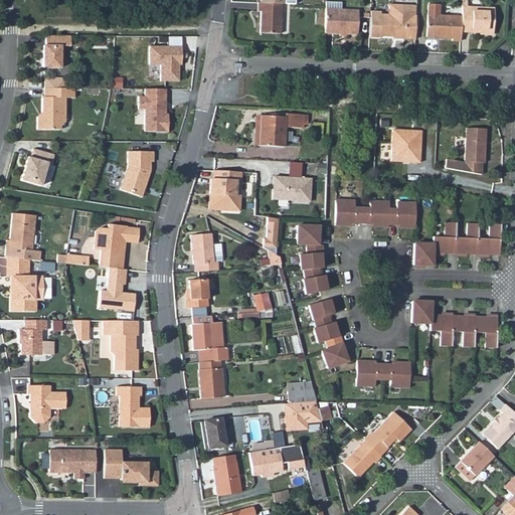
[(338,0),(325,0),(325,8),(340,8),(341,0),(338,0)]
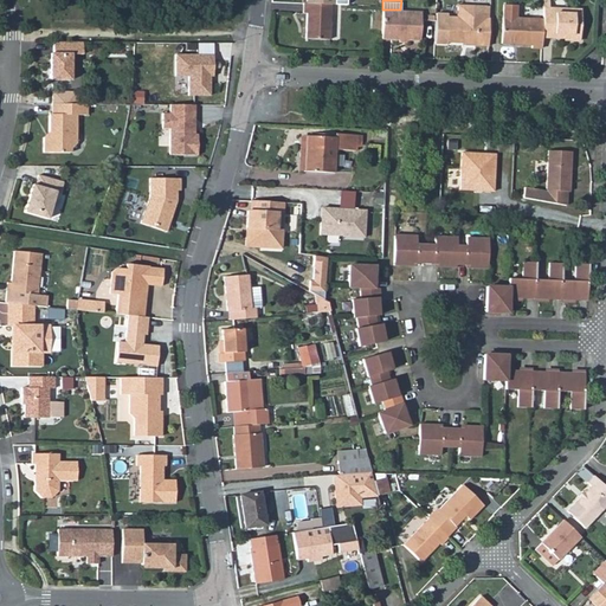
[(309,20),(333,20),(333,4),(305,2),(304,12),(309,13),(309,20)]
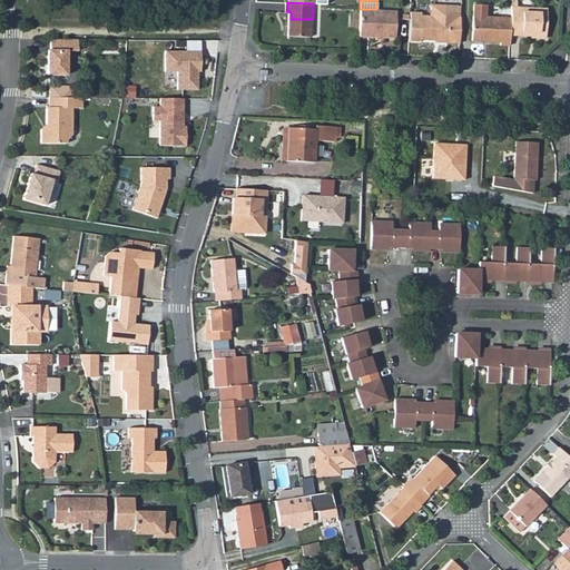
[(497,47),(508,47),(508,37),(509,17),(483,16),(483,3),(471,3),(471,15),(470,15),(469,42),(497,43),(497,47)]
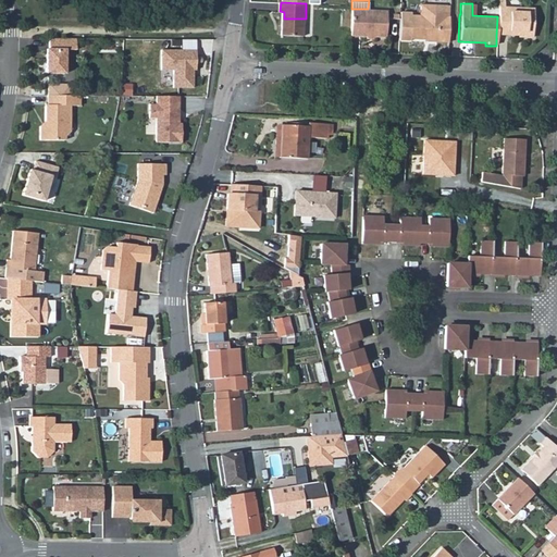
[(399,11),(398,39),(409,40),(409,38),(423,39),(434,40),(434,41),(445,42),(446,16),(443,16),(444,5),(419,4),(419,15),(410,15),(410,12),(399,11)]
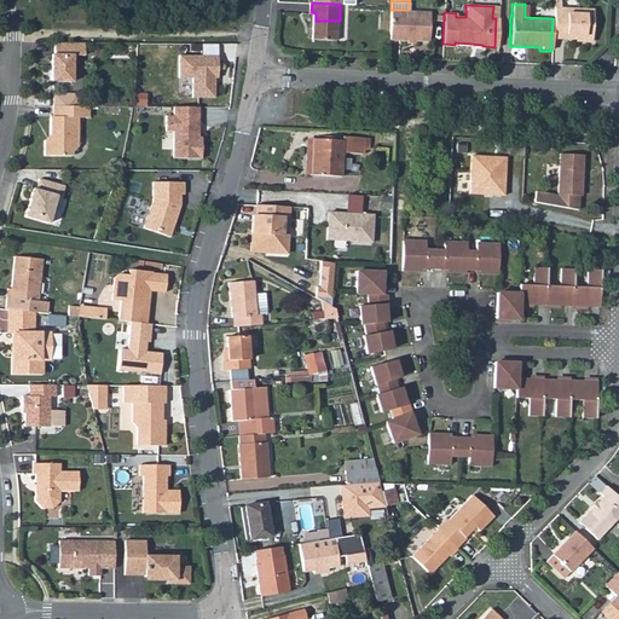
[(553,18),(551,40),(578,41),(577,44),(589,45),(590,11),(559,10),(553,9),(553,18)]
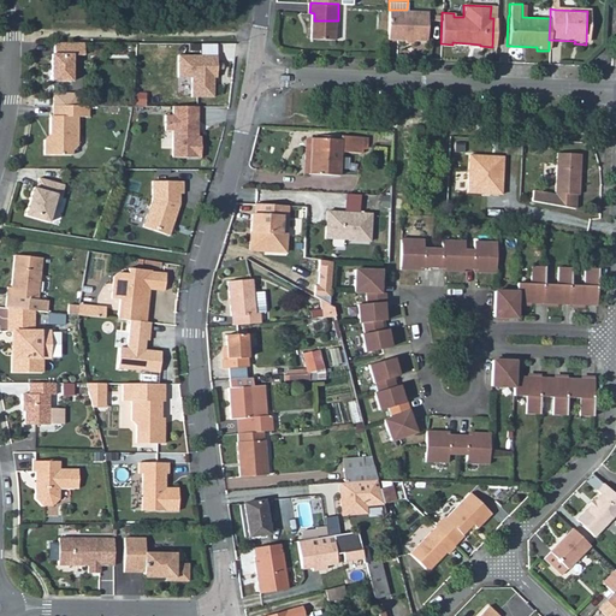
[(389,10),(388,37),(404,39),(413,39),(426,40),(428,11),(407,10),(389,10)]
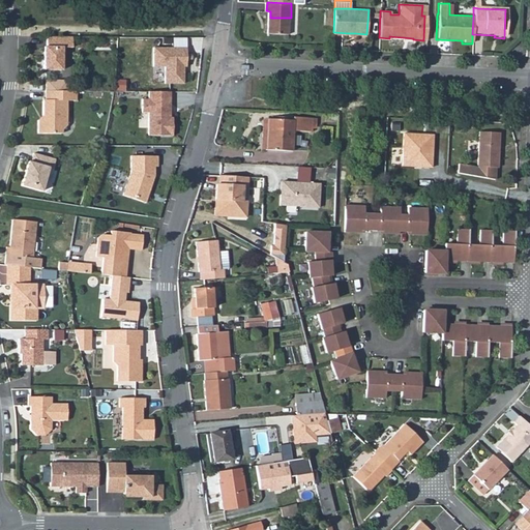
[(290,33),(291,18),(270,18),(269,33),(290,33)]
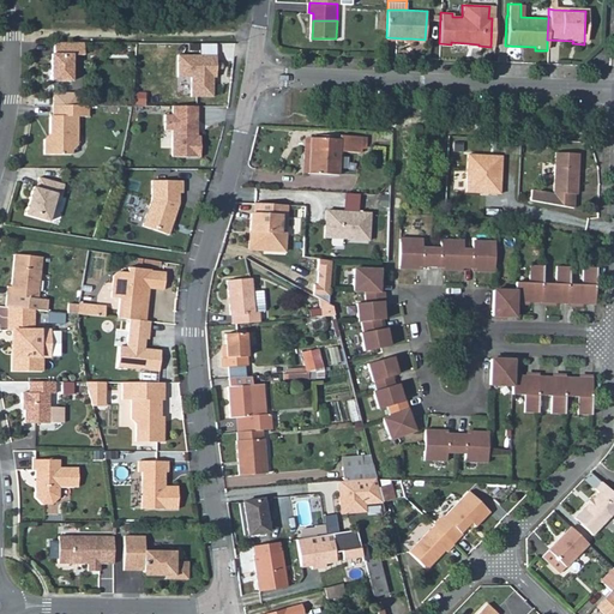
[(52,55),(50,82),(72,82),(72,55),(84,55),(84,43),(54,43),(54,55),(52,55)]
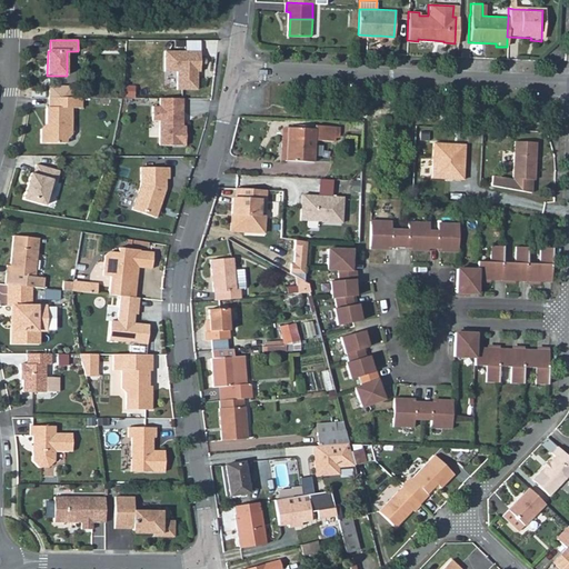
[(198,90),(198,78),(198,71),(201,71),(201,51),(166,51),(166,71),(178,71),(178,90),(198,90)]
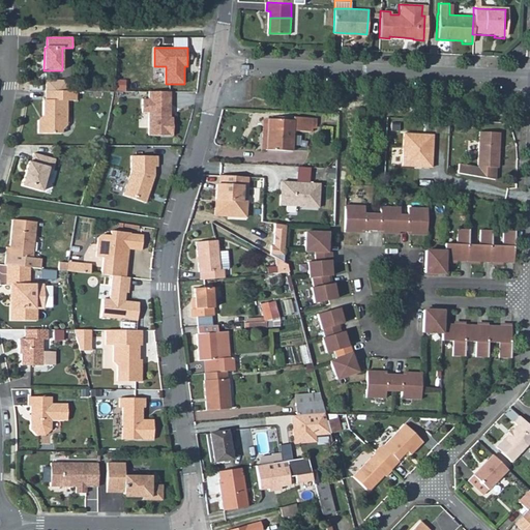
[(46,81),(46,91),(67,91),(67,81),(46,81)]
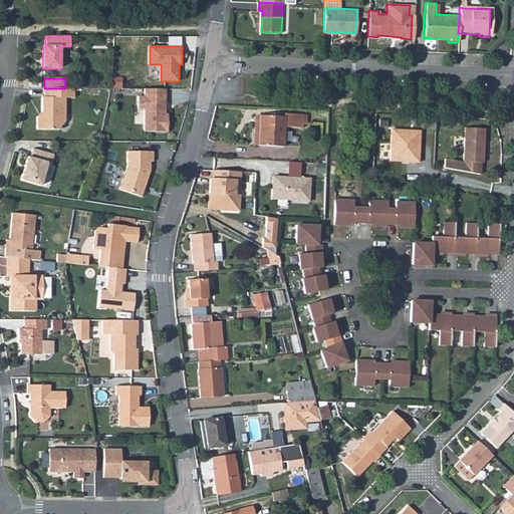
[(73,98),(73,88),(65,88),(44,88),(43,88),(43,97),(41,97),(41,112),(37,117),(36,130),(60,130),(60,126),(64,121),(65,98),(73,98)]
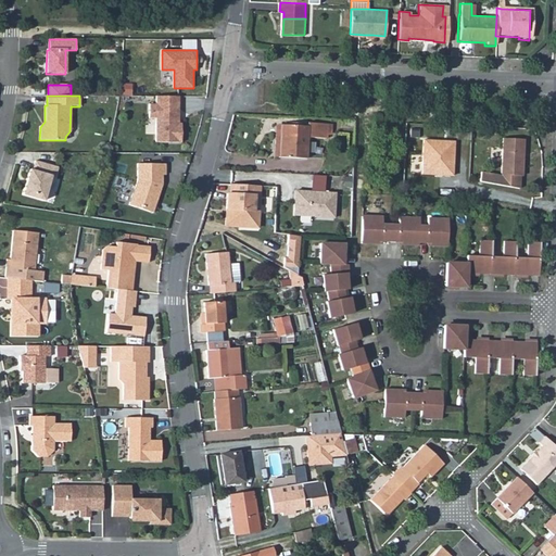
[(156,142),(181,142),(181,123),(179,123),(177,123),(177,121),(179,117),(179,96),(156,96),(156,104),(150,104),(150,117),(156,117),(156,142)]
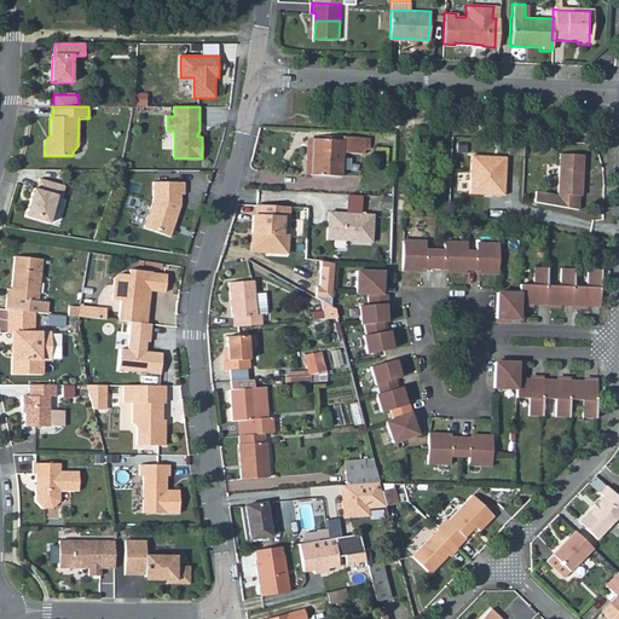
[(342,142),(312,139),(311,174),(341,175),(342,152),(364,154),(365,150),(365,139),(342,138),(342,142)]
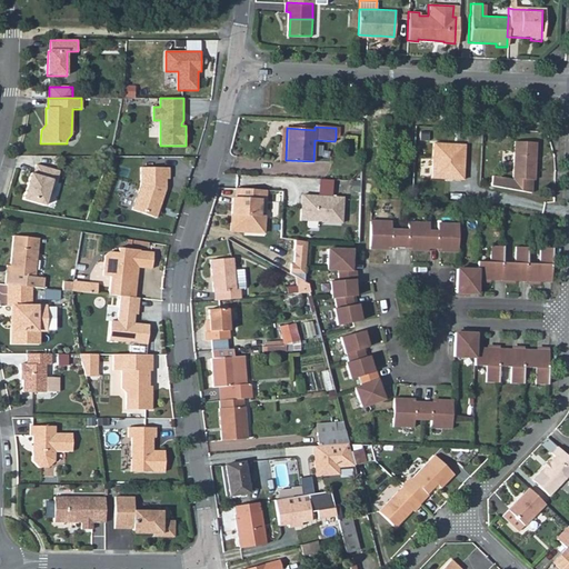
[(532,180),(535,142),(512,142),(510,190),(530,195),(530,180),(532,180)]
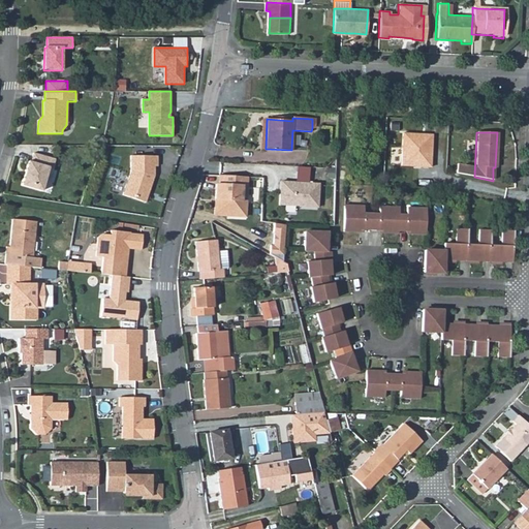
[(429,167),(431,134),(401,133),(400,165),(429,167)]
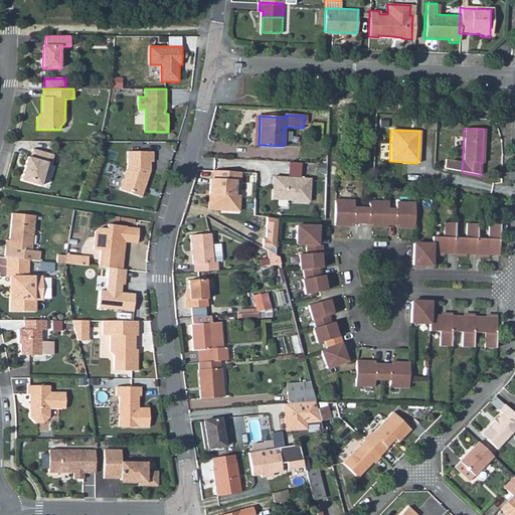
[(20,180),(40,186),(46,163),(50,165),(53,155),(32,149),(30,158),(27,157),(20,180)]
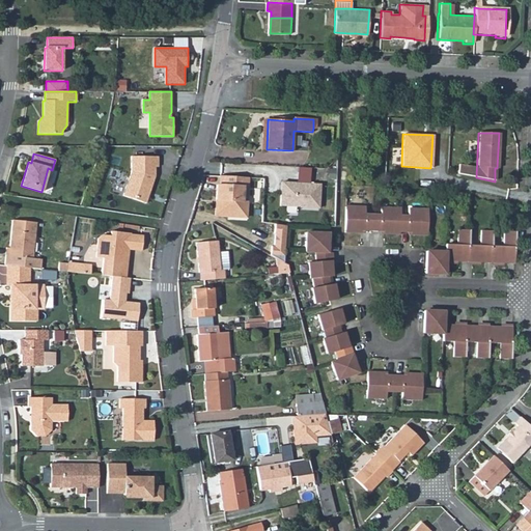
[(123,196),(144,202),(147,192),(149,192),(155,175),(155,167),(158,167),(158,157),(131,157),(131,172),(123,196)]
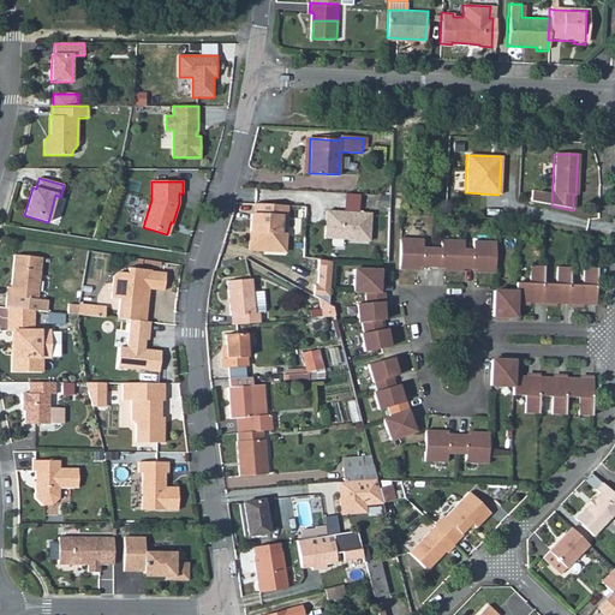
[(542,193),(530,191),(529,202),(541,204),(542,193)]
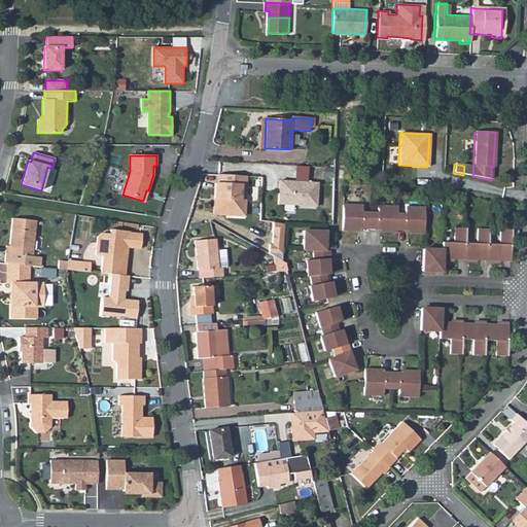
[(295,165),(295,179),(309,179),(309,165),(295,165)]
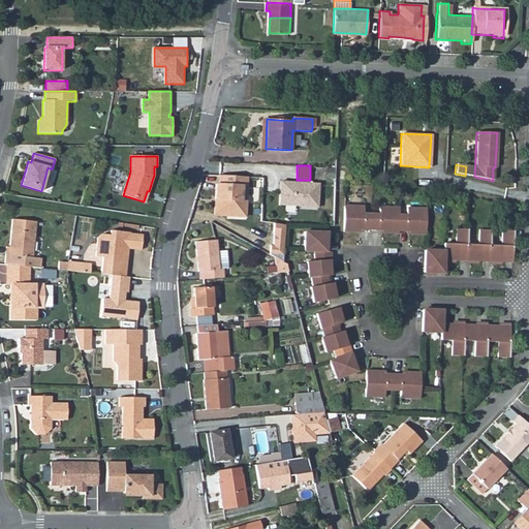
[(111,166),(107,178),(123,182),(126,170),(111,166)]
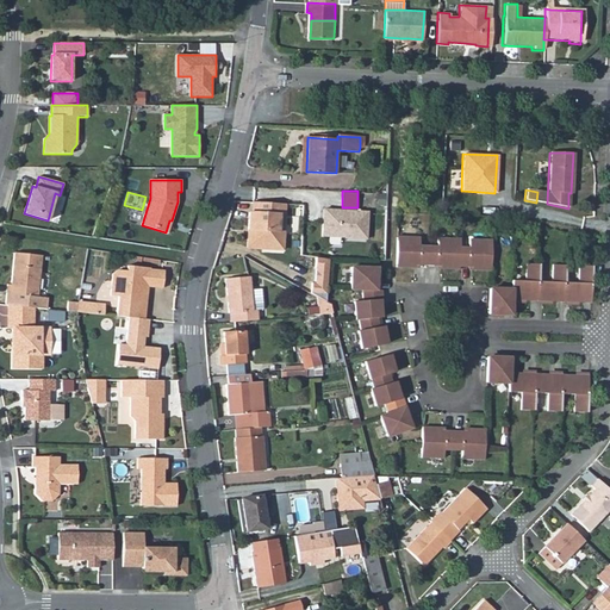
[(284,203),(259,201),(259,212),(250,211),(248,211),(247,229),(251,229),(251,234),(249,236),(248,247),(281,249),(282,230),(277,230),(278,215),(284,215),(284,203)]
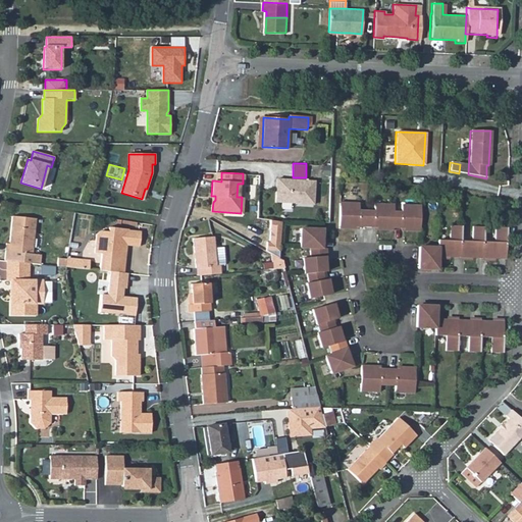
[(276,192),(275,202),(314,204),(315,180),(278,178),(277,191),(276,192)]
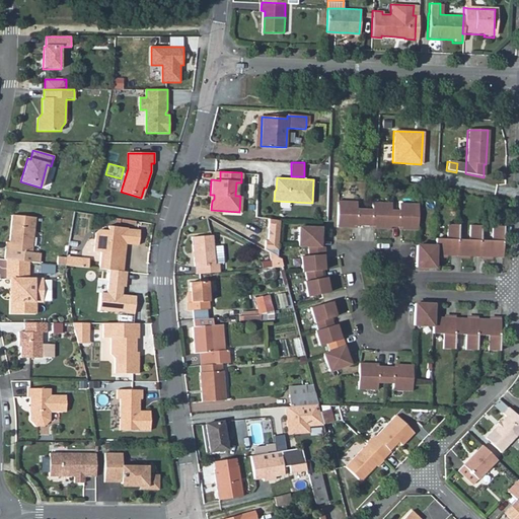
[(338,200),(337,226),(353,227),(353,224),(374,225),(374,228),(389,228),(389,225),(400,226),(401,229),(417,230),(418,204),(398,203),(398,210),(390,210),(390,203),(371,202),(371,209),(357,208),(357,201),(338,200)]
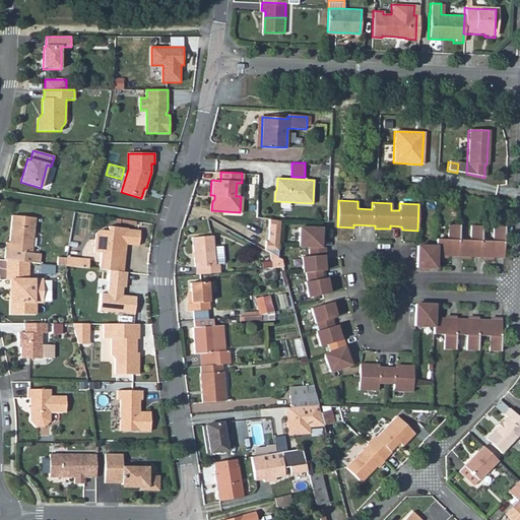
[(6,243),(4,260),(7,261),(28,263),(39,264),(40,255),(31,254),(35,218),(11,216),(9,244),(6,243)]
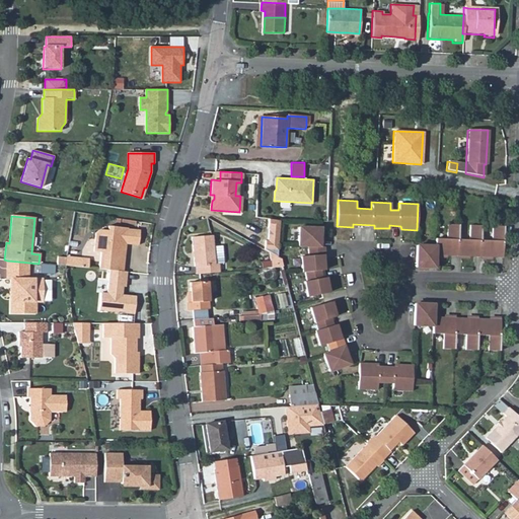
[(280,220),(269,218),(268,228),(279,229),(280,220)]
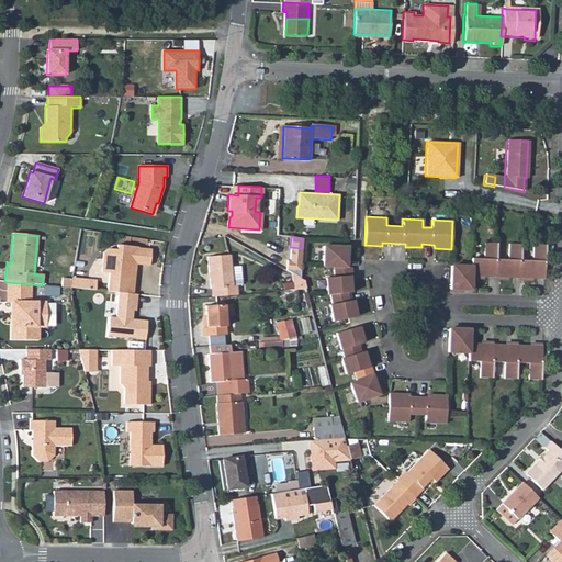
[(543,279),(544,245),(532,245),(531,260),(520,260),(520,244),(508,244),(507,259),(495,259),(496,243),(483,243),(483,259),(471,259),(471,267),(451,266),(450,289),(470,290),(470,277),(543,279)]
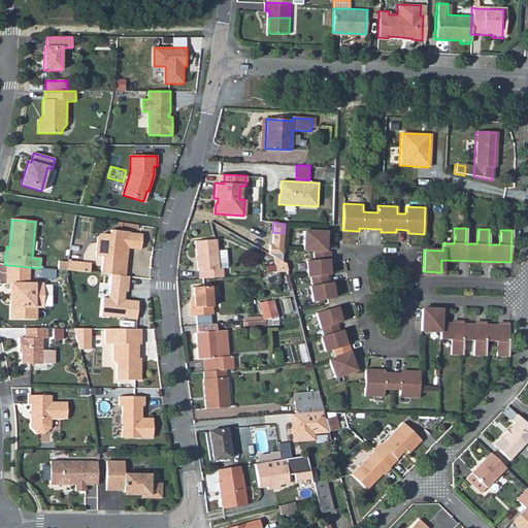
[(103,258),(102,274),(112,275),(126,277),(128,258),(129,249),(141,251),(143,235),(131,234),(131,233),(111,231),(110,235),(102,234),(98,238),(96,257),(103,258)]
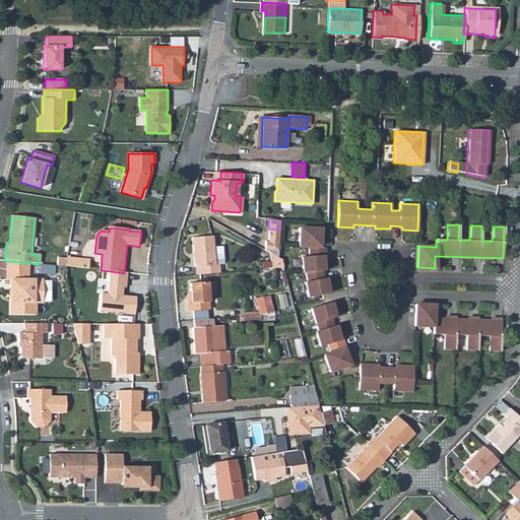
[(320,247),(321,229),(300,228),(299,247),(309,247),(310,257),(301,258),(303,273),(306,272),(308,280),(306,281),(308,297),(328,293),(329,291),(326,277),(323,278),(322,271),(324,270),(323,256),(326,256),(326,248),(320,247)]
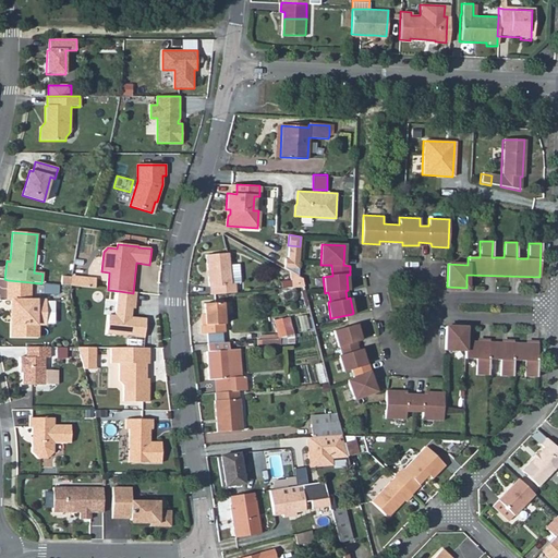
[(213,294),(235,292),(234,283),(231,283),(230,264),(229,253),(207,255),(209,286),(213,286),(213,294)]
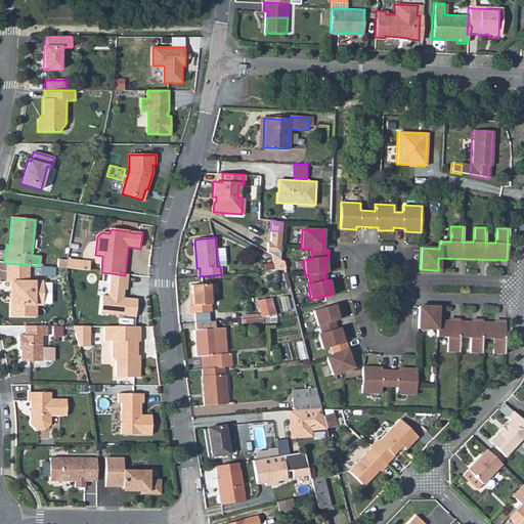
[(281,244),(267,243),(267,252),(272,255),(280,260),(281,244)]
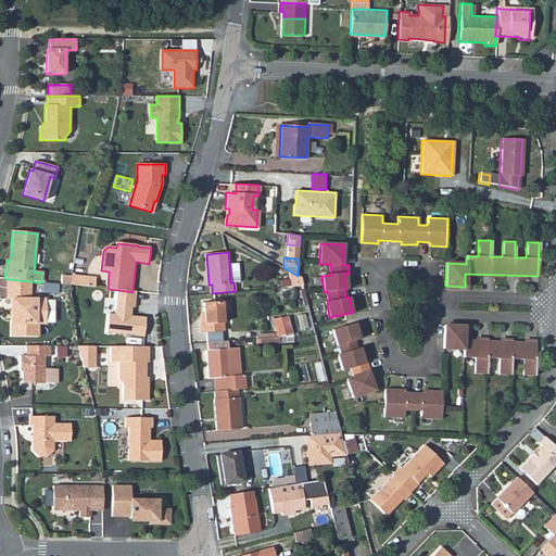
[(230,282),(234,282),(239,281),(237,262),(229,263),(230,282)]
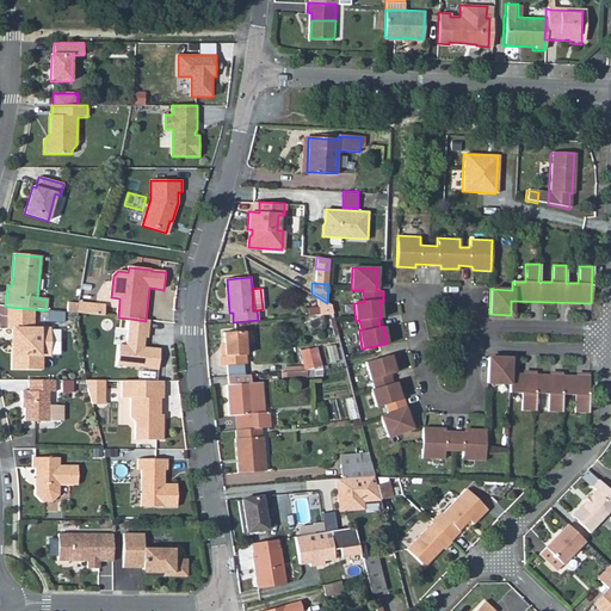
[(318,297),(321,315),(333,314),(331,306),(327,303),(318,297)]
